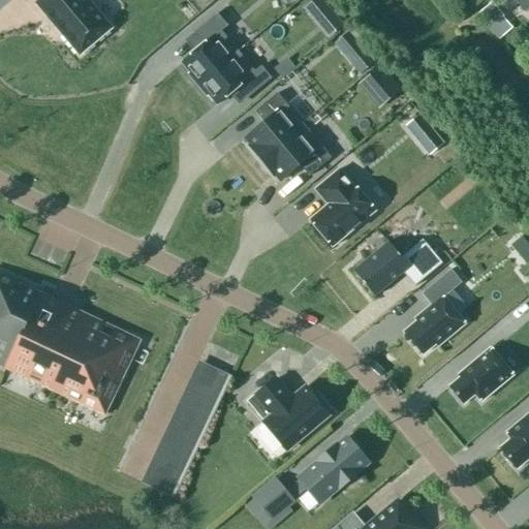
[(89,0),(35,0),(80,52),(111,25),(89,0)]
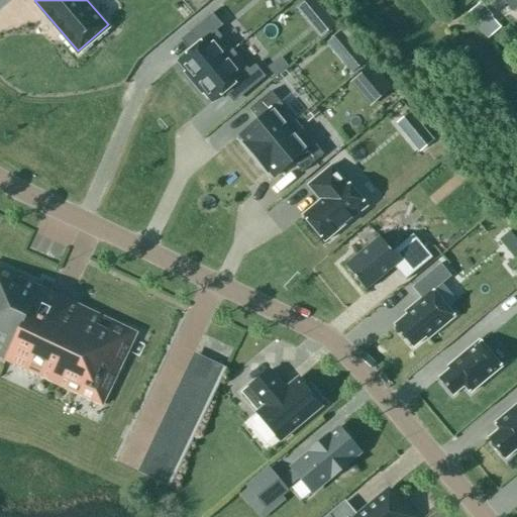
[(314,0),(304,0),(296,7),(321,36),(335,24),(314,0)]
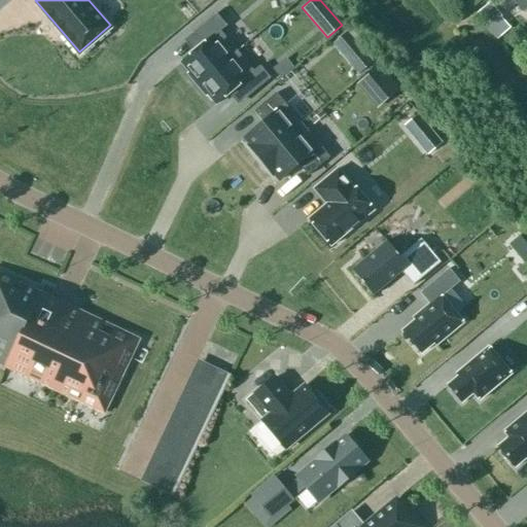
[(489,30),(496,38),(510,27),(500,15),(501,14),(489,0),(475,12),(489,30)]
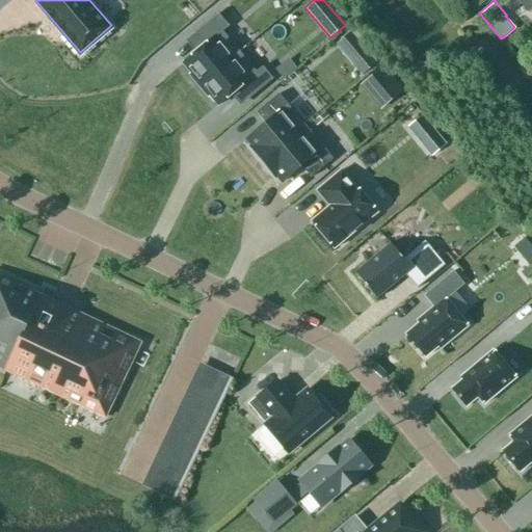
[(531,0),(517,0),(527,11),(531,6),(531,0)]
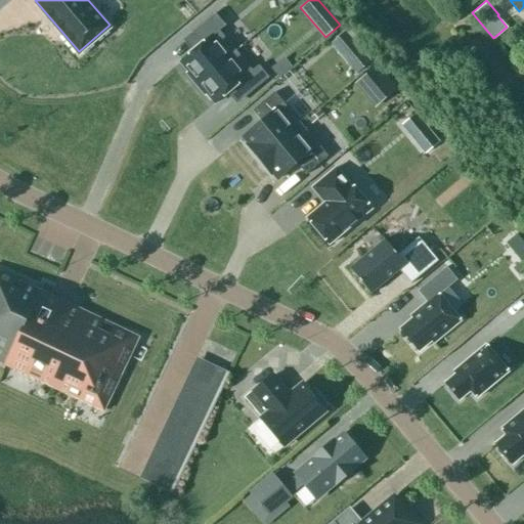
[(225,26),(215,13),(189,34),(200,46),(179,62),(187,72),(186,73),(195,84),(235,50),(219,31),(225,26)]
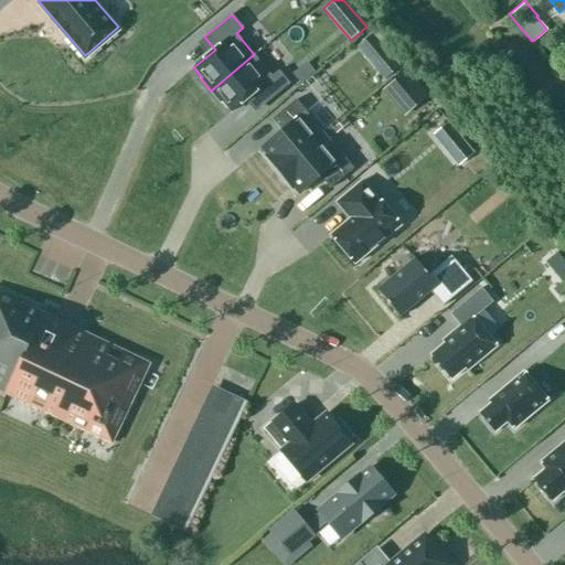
[(272,76),(254,54),(211,91),(221,102),(222,100),(231,112),(252,94),(263,106),(289,84),(278,71),(272,76)]
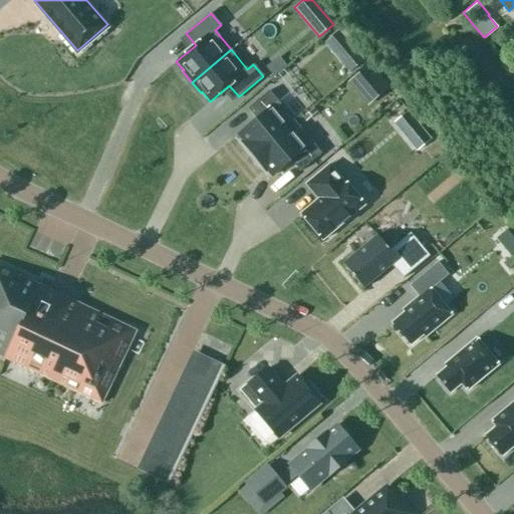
[(278,56),(267,66),(273,74),(285,64),(278,56)]
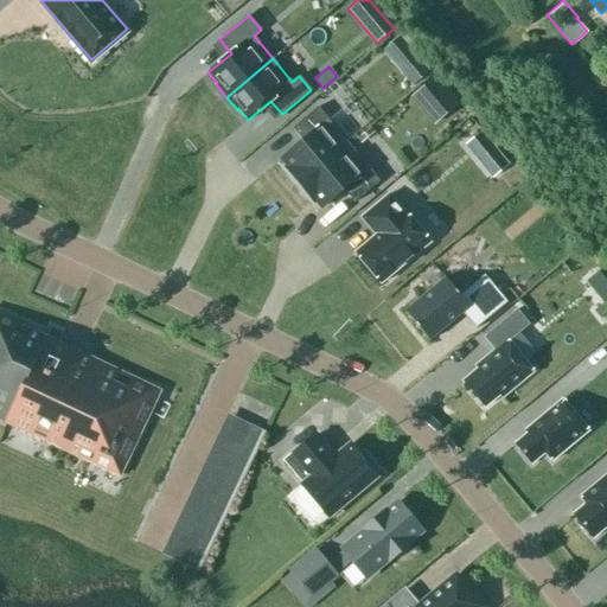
[(434,74),(421,83),(446,113),(458,102),(434,74)]
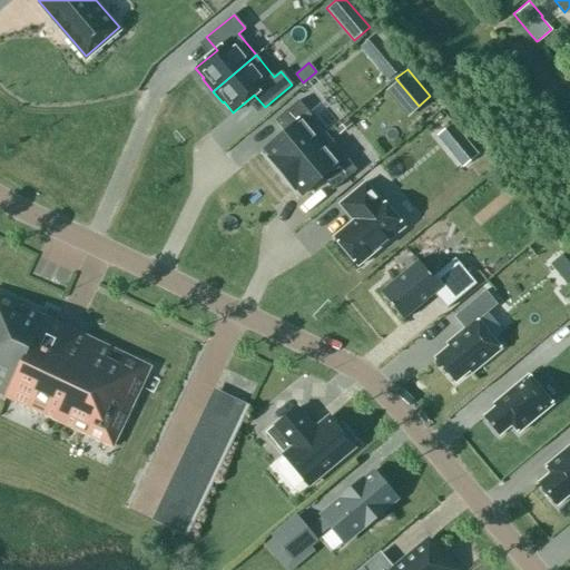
[(282,174),(327,135),(298,100),(275,120),(285,133),(265,148),(272,157),(269,158),(282,174)]
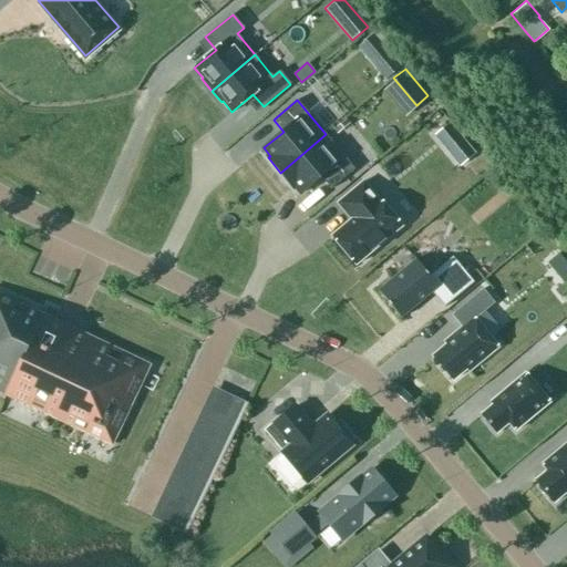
[(354,169),(326,134),(280,173),(292,187),(296,185),(302,194),(321,177),(331,189),(354,169)]
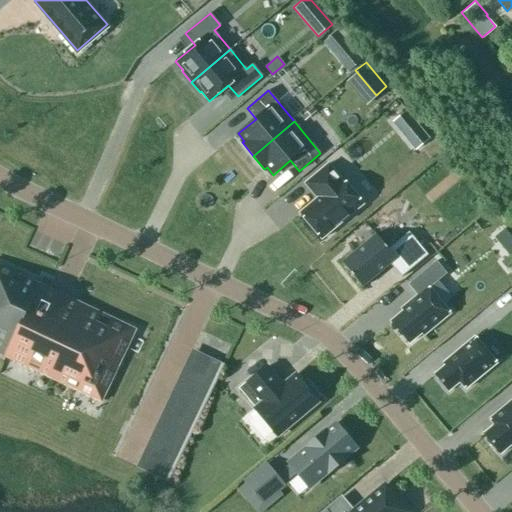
[(362,204),(327,164),(304,183),(317,198),(299,212),(321,238),(362,204)]
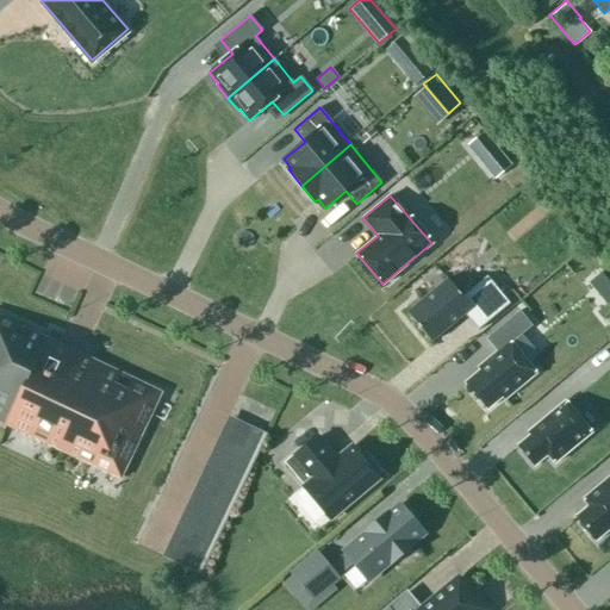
[(510,303),(487,275),(462,296),(447,279),(408,312),(431,341),(465,315),(478,330),(510,303)]
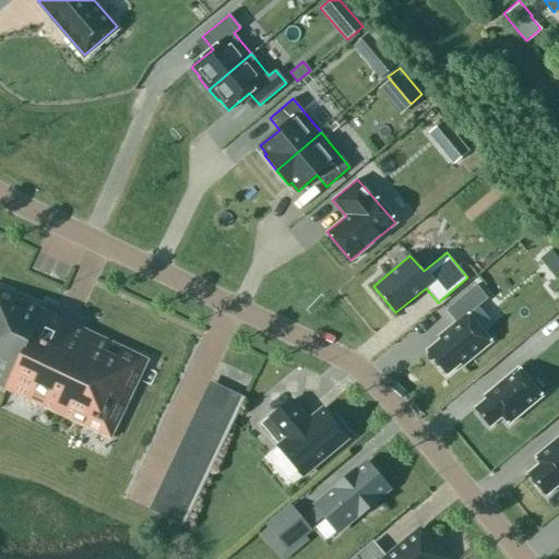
[(462,365),(490,342),(467,316),(487,298),(476,285),(444,311),(455,323),(439,337),(441,340),(427,352),(445,375),(460,363),(462,365)]
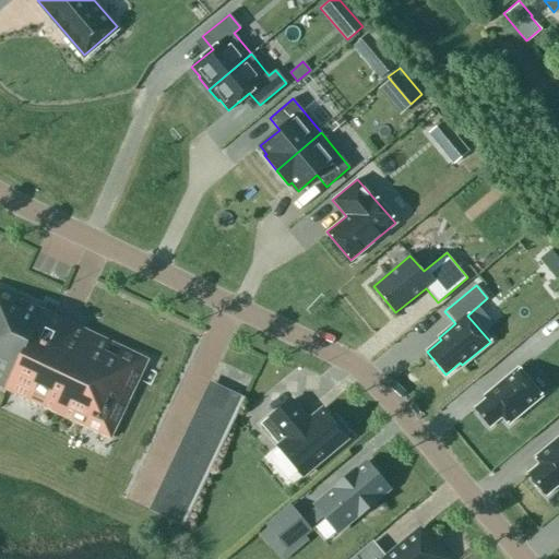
[(0,384),(110,438),(147,358),(0,288),(0,384)]
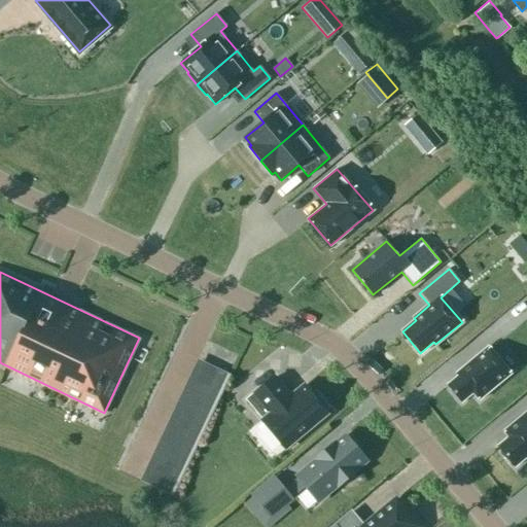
[(459,376),(447,385),(461,402),(472,393),(479,400),(511,374),(488,347),(457,373),(459,376)]
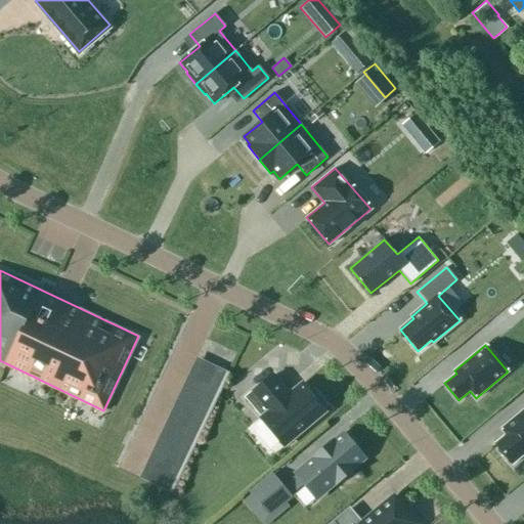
[(215,380),(224,384),(229,373),(220,368),(215,380)]
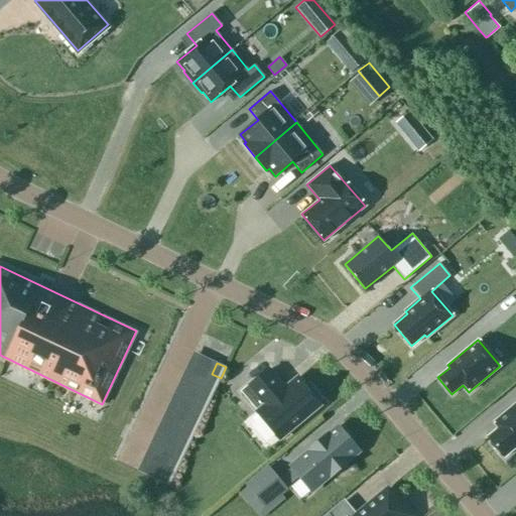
[(268,370),(242,392),(258,411),(256,412),(279,439),(319,405),(317,402),(320,400),(311,389),(308,392),(296,378),(284,389),(268,370)]
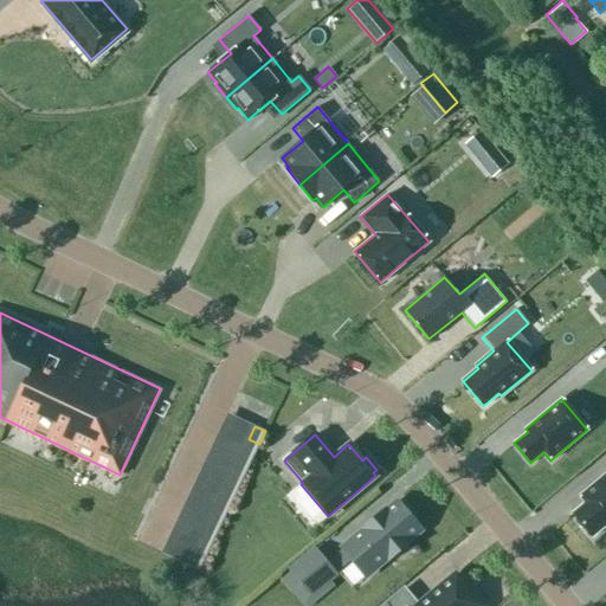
[(259,444),(249,439),(244,450),(255,455),(259,444)]
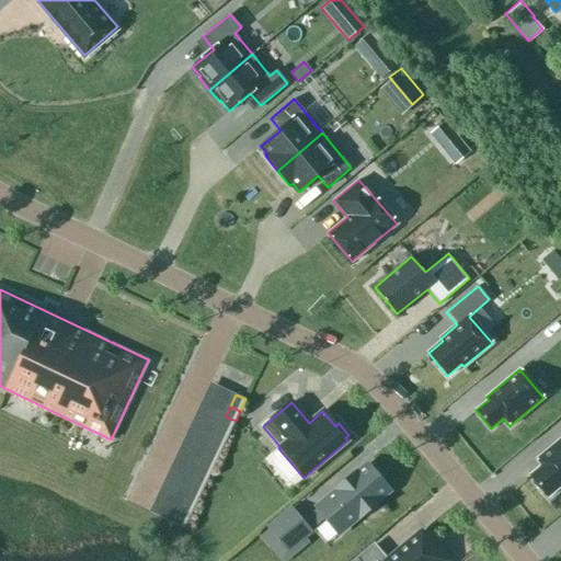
[(236,421),(226,416),(220,426),(230,431),(236,421)]
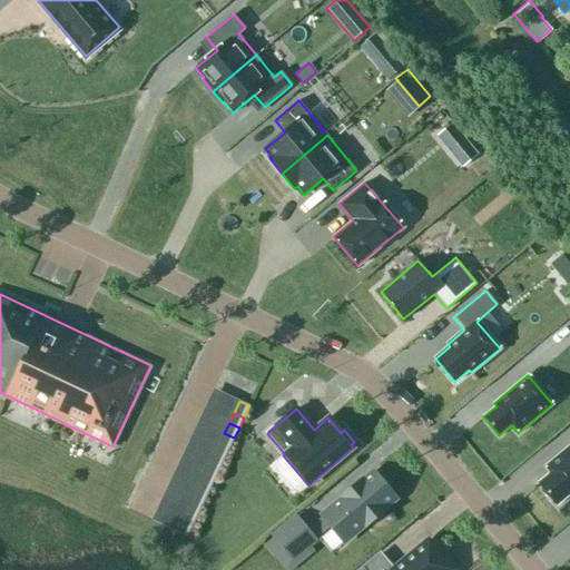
[(224,433),(219,443),(229,448),(234,438),(224,433)]
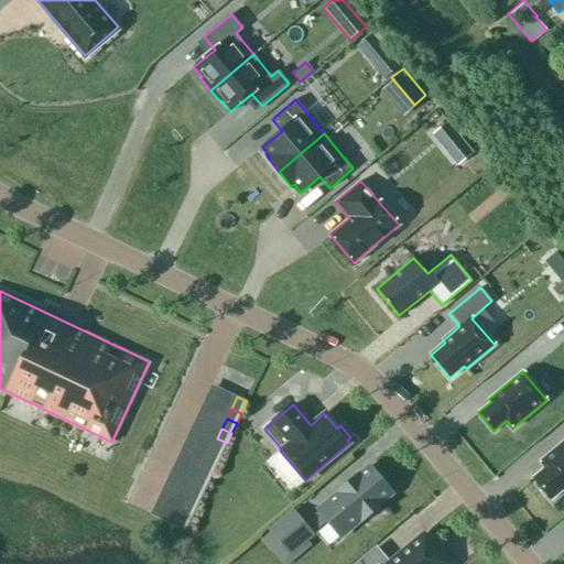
[(213,448),(223,453),(227,443),(217,438),(213,448)]
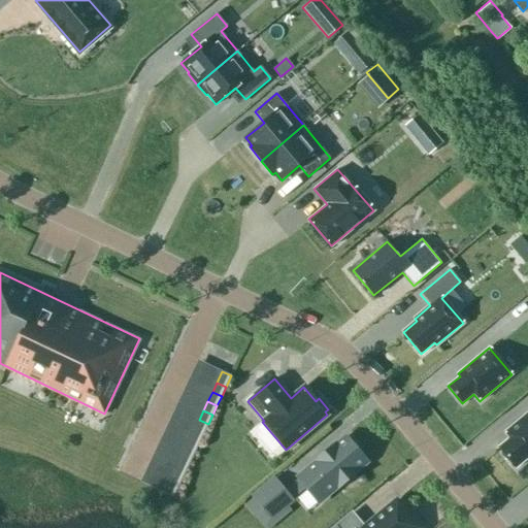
[(510,437),(499,448),(516,468),(527,458),(527,459),(527,413),(505,432),(510,437)]
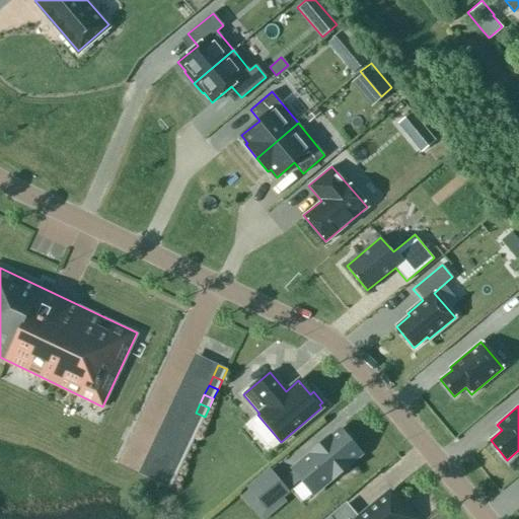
[(205,417),(196,413),(192,422),(201,426),(205,417)]
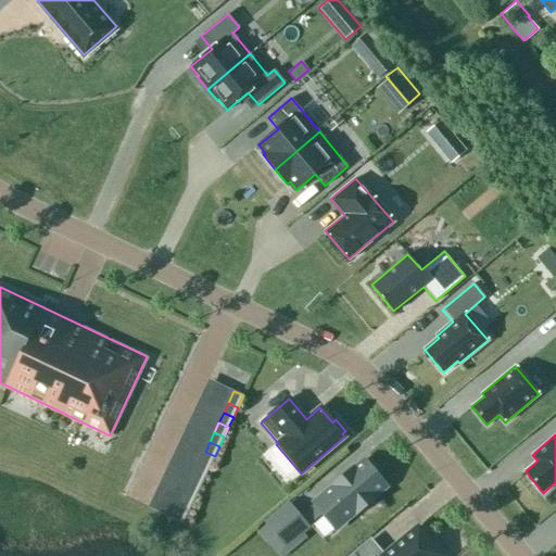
[(200,462),(210,466),(215,456),(205,452),(200,462)]
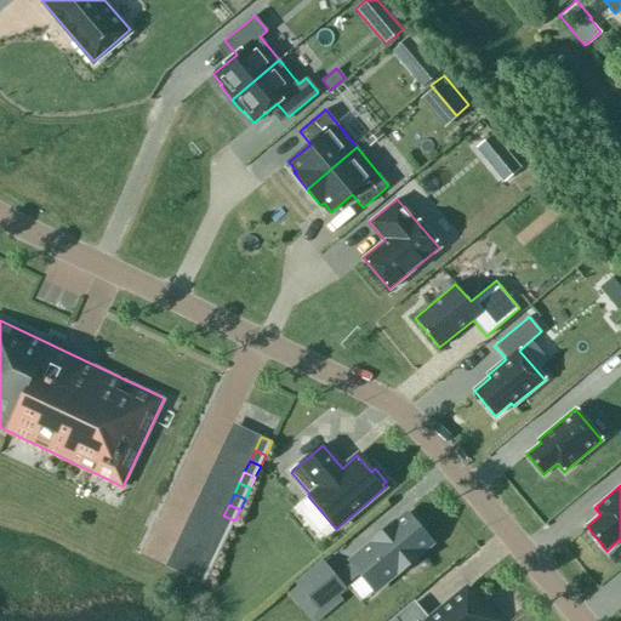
[(431,543),(406,514),(351,562),(375,591),(431,543)]
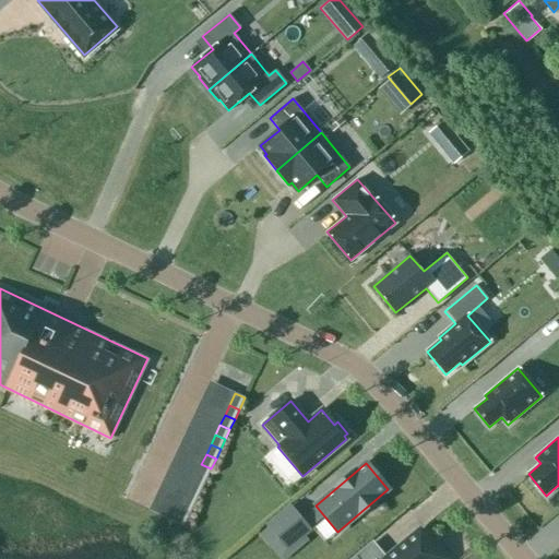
[(201,464),(197,474),(206,478),(211,468),(201,464)]
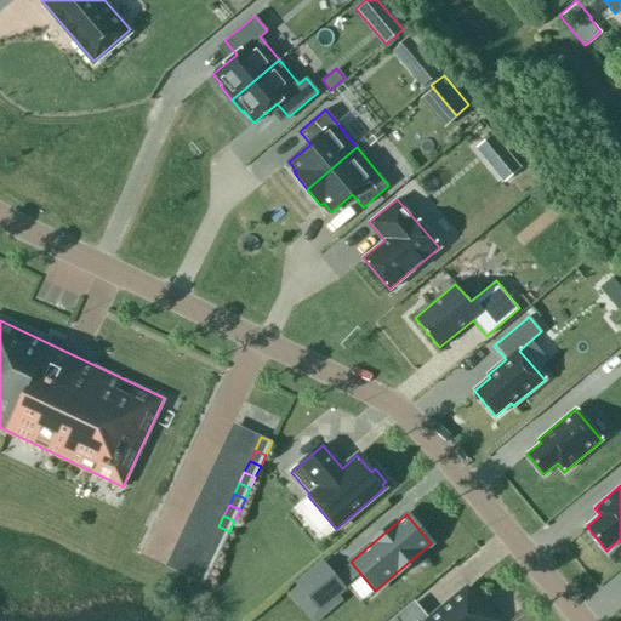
[(214,537),(224,543),(229,531),(218,527),(214,537)]
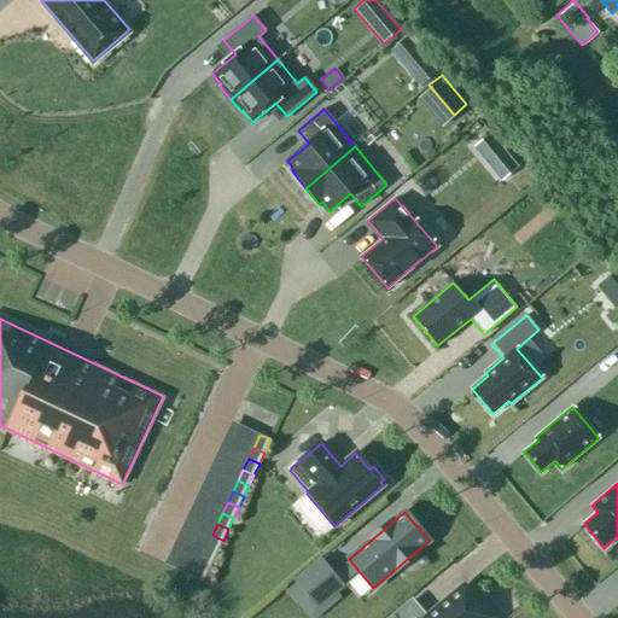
[(207,546),(217,552),(223,541),(213,535),(207,546)]
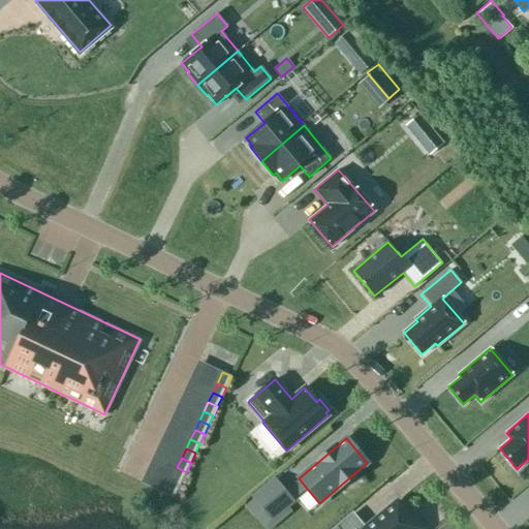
[(186,472),(177,467),(173,476),(182,481),(186,472)]
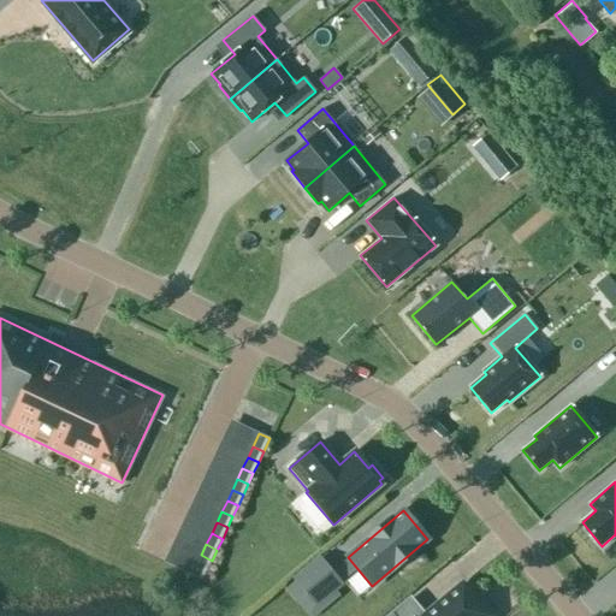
[(196,566),(207,572),(212,561),(201,555),(196,566)]
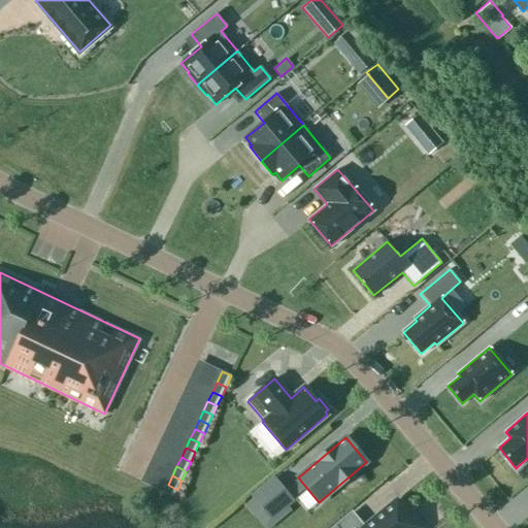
[(273,475),(250,495),(271,520),(295,500),(273,475)]
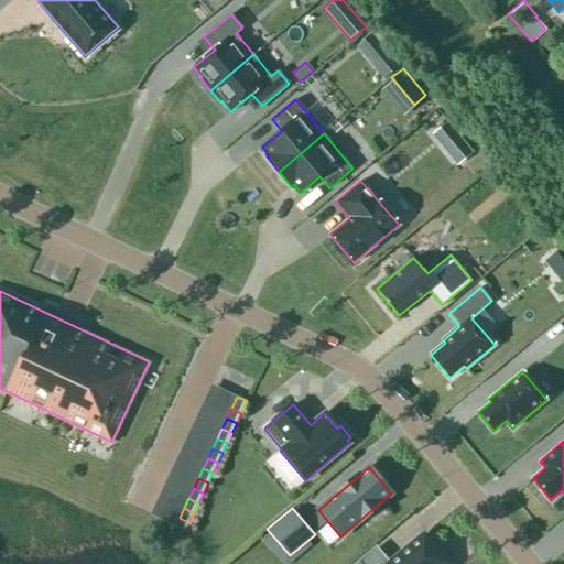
[(185,531),(190,523),(180,518),(175,527),(185,531)]
